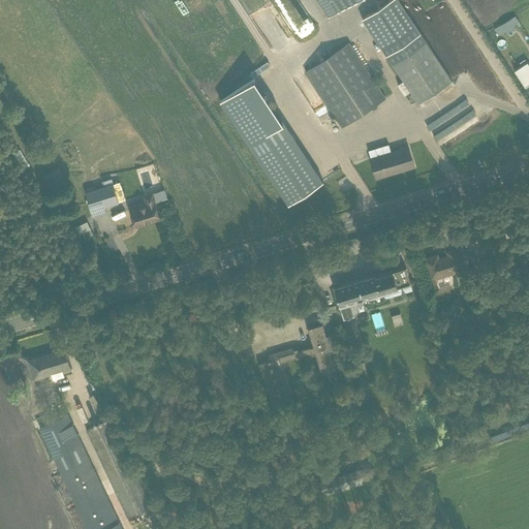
[(242,0),(255,24),(250,26),(266,53),(279,44),(253,0),(242,0)]
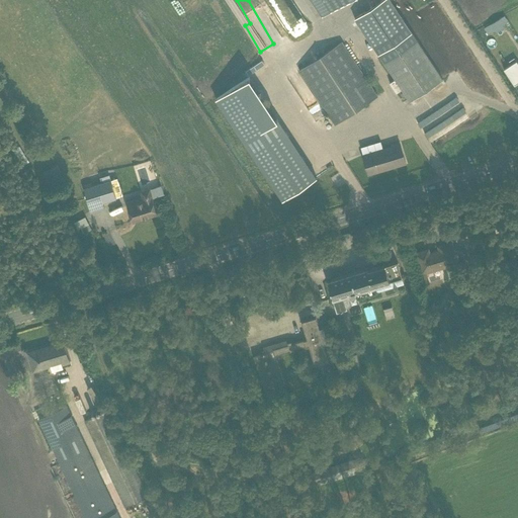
[(312,0),(323,15),(344,0),(312,0)]
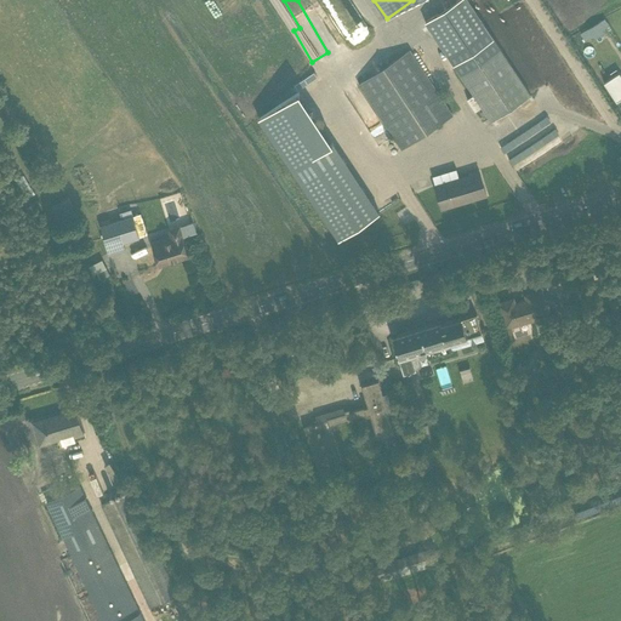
[(490,120),(530,95),(466,0),(454,0),(425,20),(473,95),(467,98),(476,110),(480,107),(483,109),(479,112),(483,118),(486,115),(490,120)]
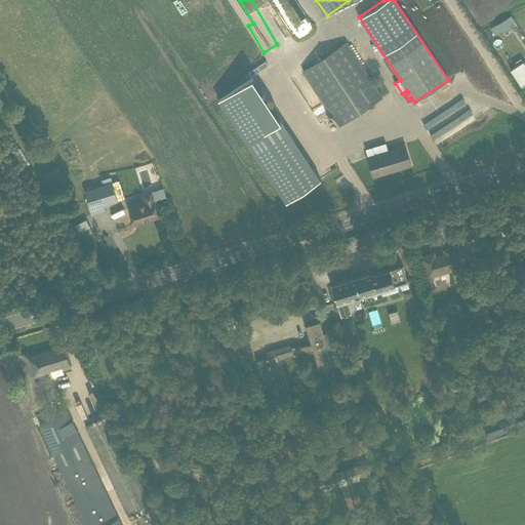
[(301,27),(287,2),(275,9),(288,34),(301,27)]
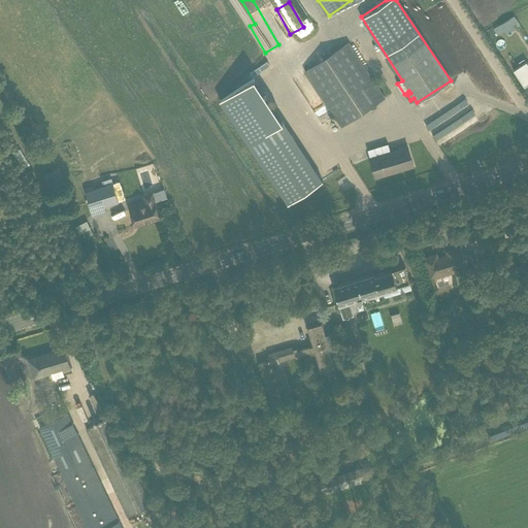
[(341,127),(385,97),(349,41),(305,71),(341,127)]
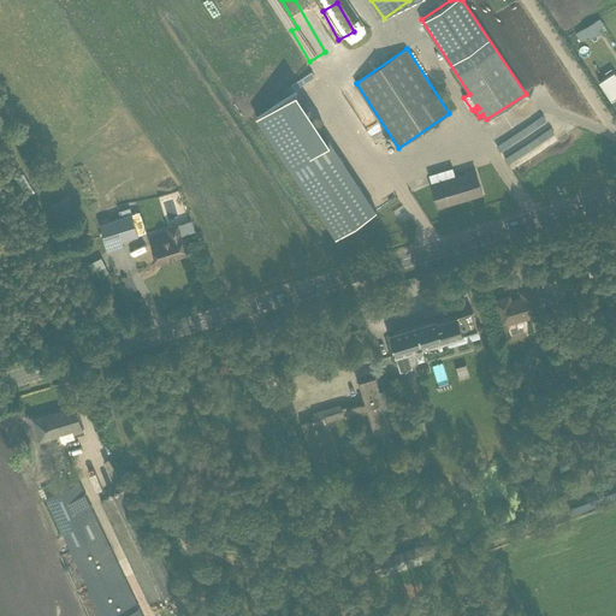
[(610,99),(615,96),(615,77),(609,81),(604,73),(599,76),(610,99)]
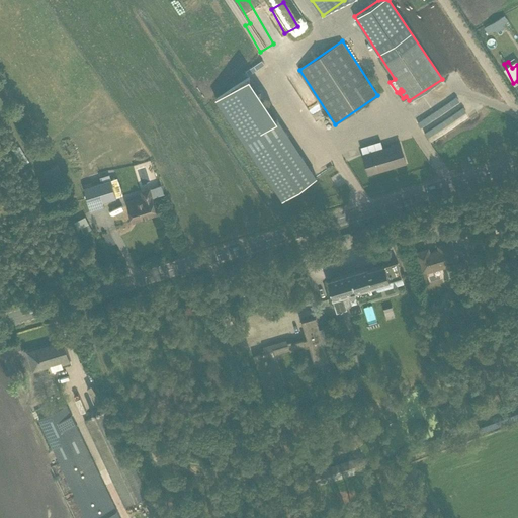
[(316,175),(248,75),(213,98),(281,199),(316,175)]
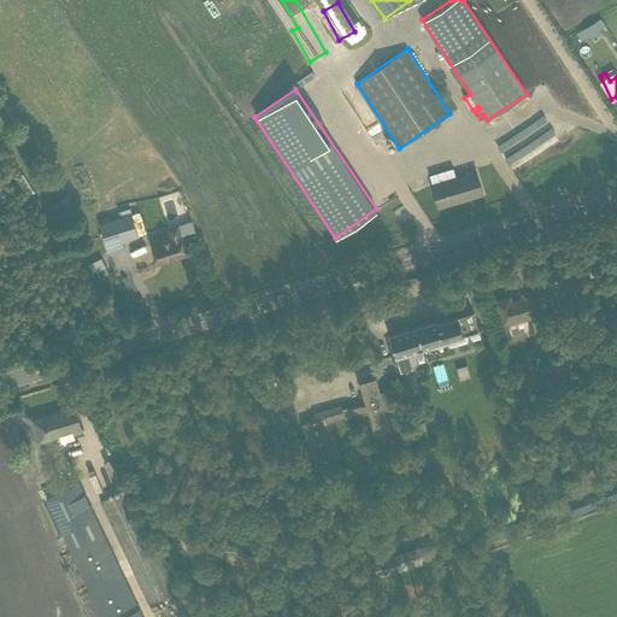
[(440,206),(483,193),(475,168),(432,182),(440,206)]
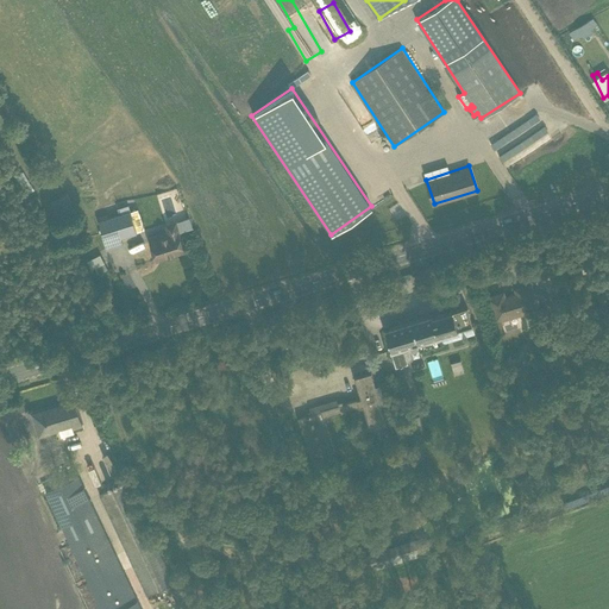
[(26,194),(33,189),(23,171),(16,175),(26,194)]
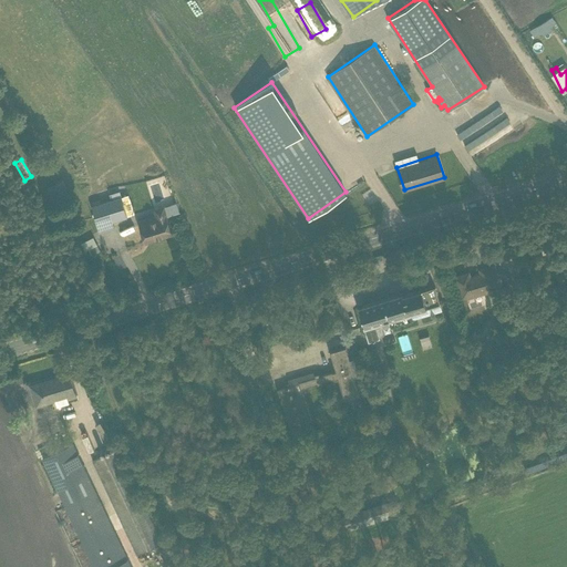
[(113,222),(127,217),(119,192),(109,194),(111,198),(98,203),(96,199),(91,202),(100,232),(114,227),(113,222)]
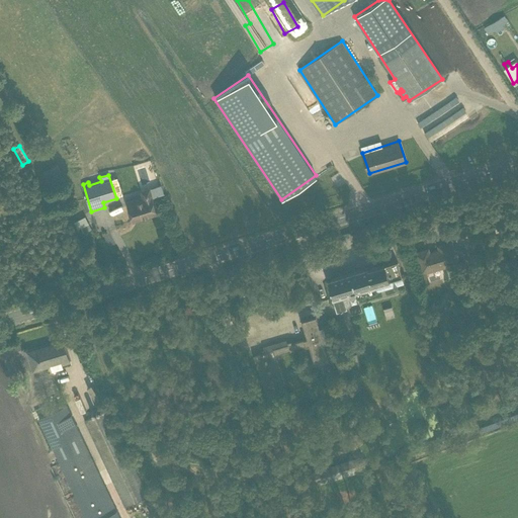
[(132,222),(157,213),(153,197),(164,193),(161,184),(150,188),(150,187),(140,191),(141,195),(125,200),(132,222)]
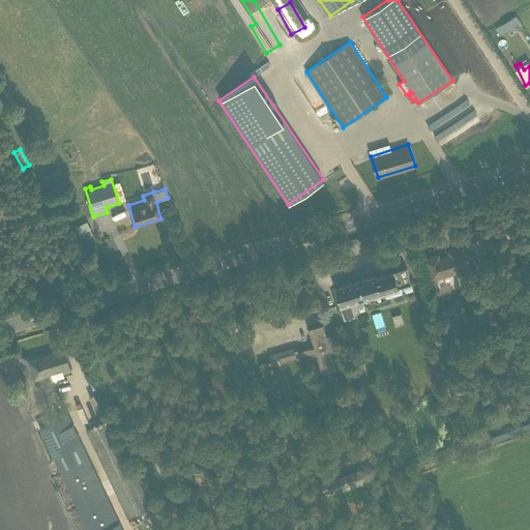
[(507,238),(513,236),(507,215),(501,217),(507,238)]
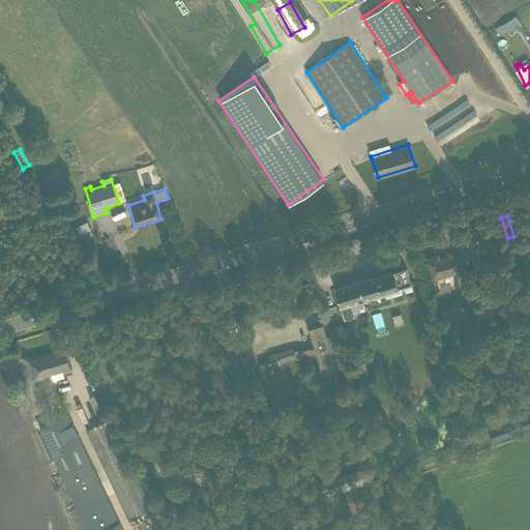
[(86,237),(93,234),(86,222),(76,227),(79,234),(83,232),(86,237)]
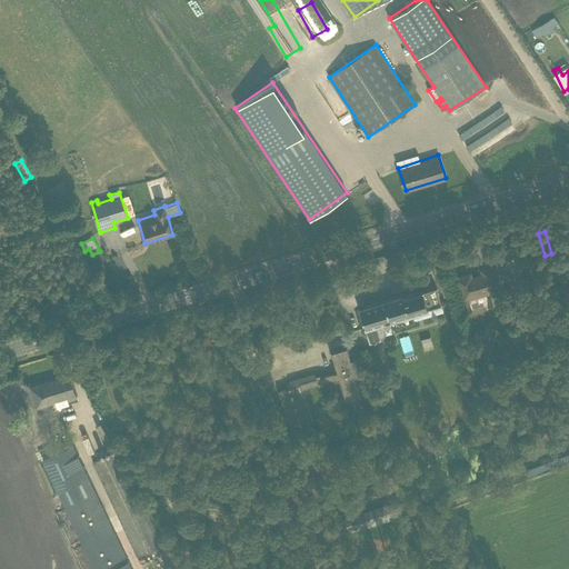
[(457,277),(467,311),(472,310),(469,299),(501,289),(495,266),(482,270),(483,273),(470,278),(469,273),(457,277)]
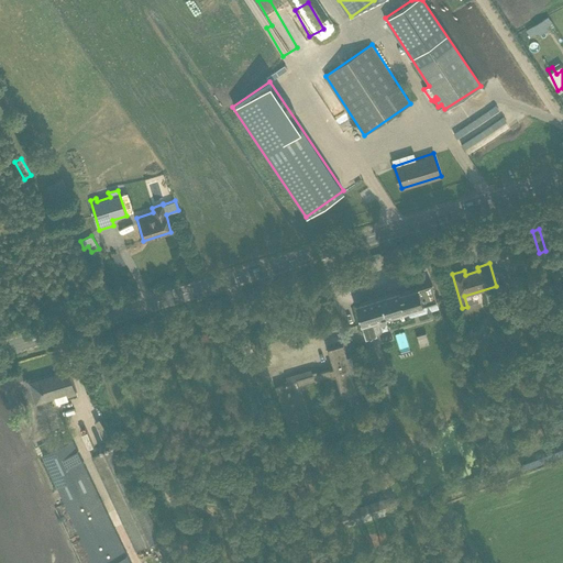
[(401,282),(412,278),(409,267),(397,271),(401,282)]
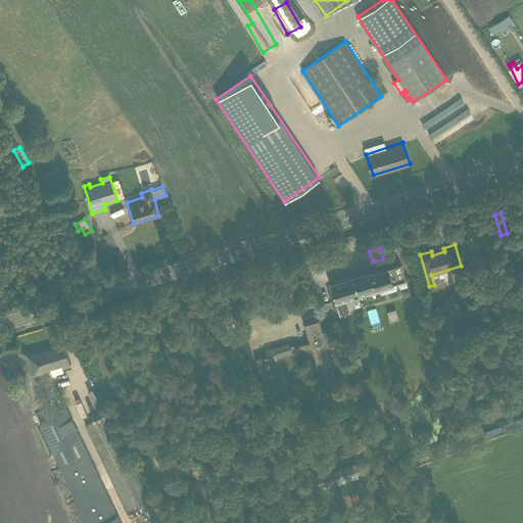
[(377,289),(395,283),(394,282),(406,279),(400,263),(372,272),(372,270),(331,282),(337,299),(335,299),(339,315),(350,312),(346,298),(360,294),(362,299),(379,294),(377,289)]
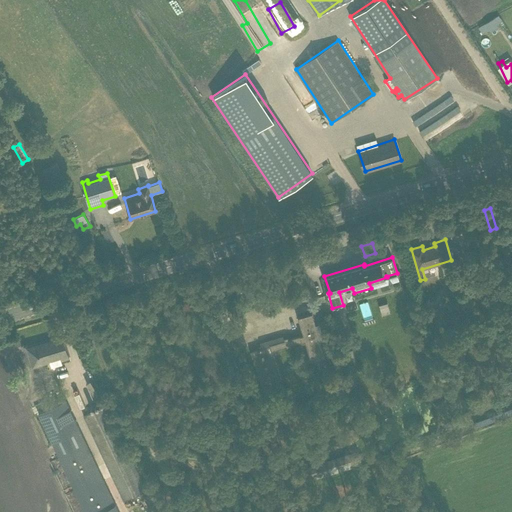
[(461,302),(470,308),(475,301),(467,295),(461,302)]
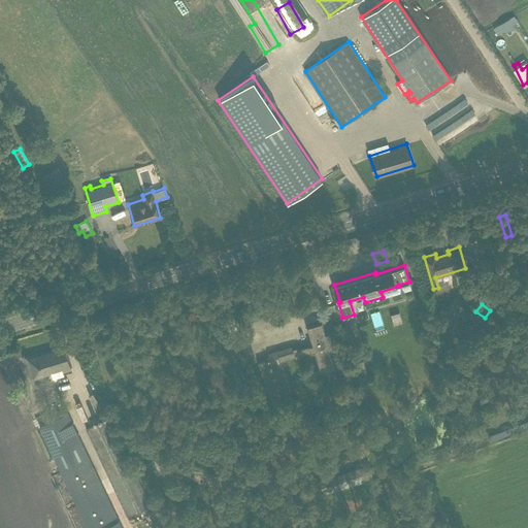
[(438,324),(448,321),(444,311),(436,314),(438,324)]
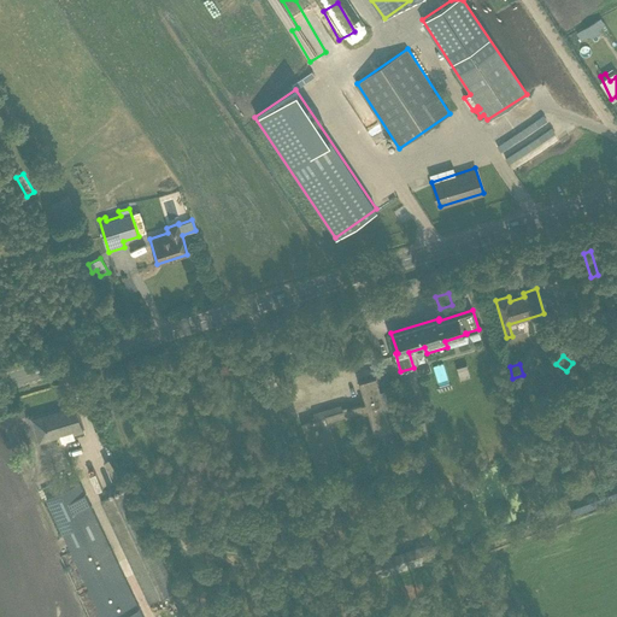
[(422,368),(427,386),(435,383),(430,365),(422,368)]
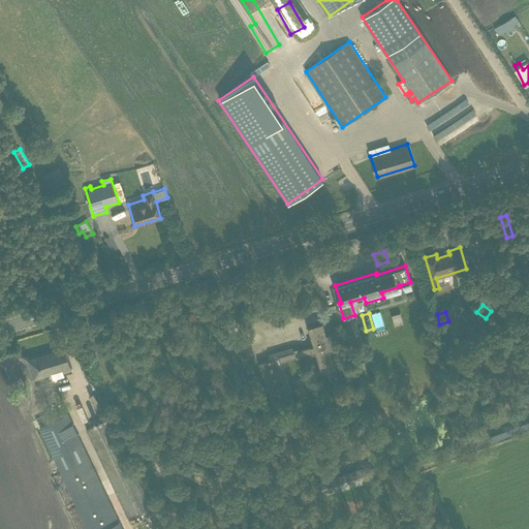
[(433,333),(438,331),(434,317),(428,318),(433,333)]
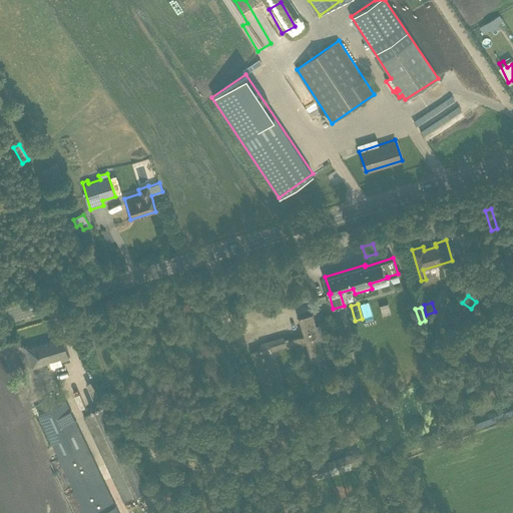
[(312,362),(326,358),(318,330),(321,329),(319,325),(317,325),(313,314),(299,318),(304,335),(289,340),(289,338),(285,339),(284,336),(270,341),(271,345),(271,347),(251,353),(262,388),(260,389),(263,397),(268,396),(265,388),(282,382),(273,351),(287,347),(288,348),(292,347),(291,345),(306,341),(312,362)]
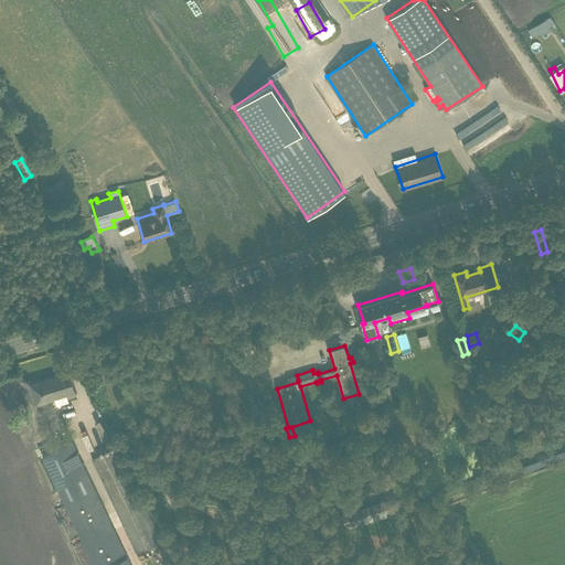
[(67,398),(75,396),(67,371),(60,373),(60,375),(30,385),(36,405),(55,400),(56,406),(68,402),(67,398)]
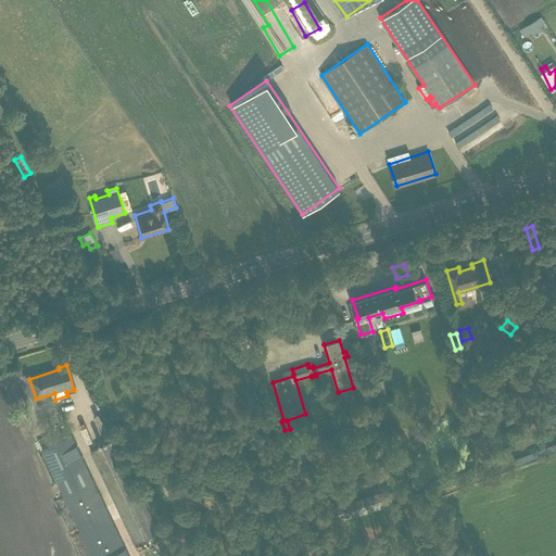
[(90,555),(128,555),(72,434),(41,450),(90,555)]
